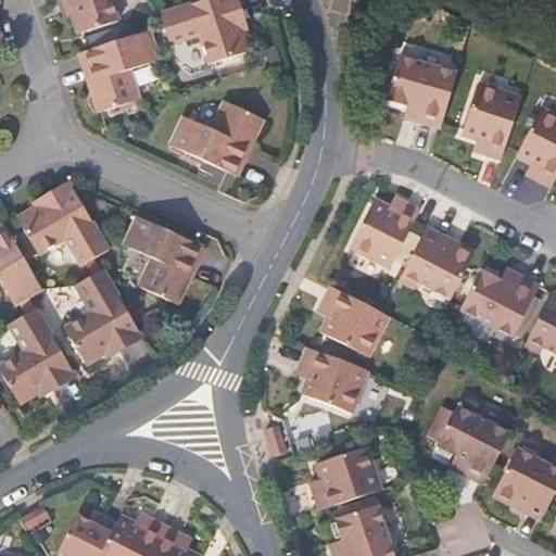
[(65,0),(70,11),(77,33),(83,32),(117,20),(111,0),(65,0)]
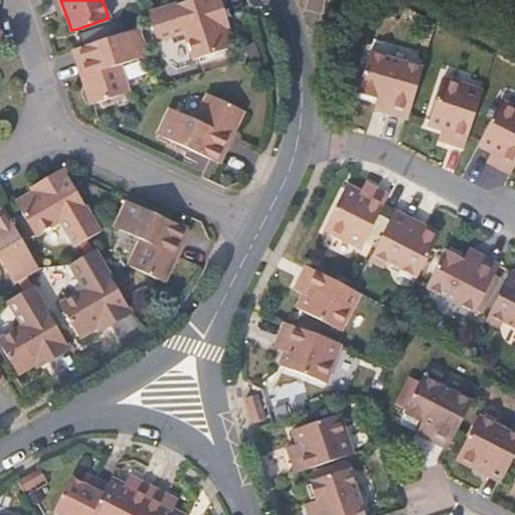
[(185,0),(148,12),(150,23),(156,41),(183,33),(192,59),(225,48),(230,46),(223,26),(220,17),(214,0),(185,0)]
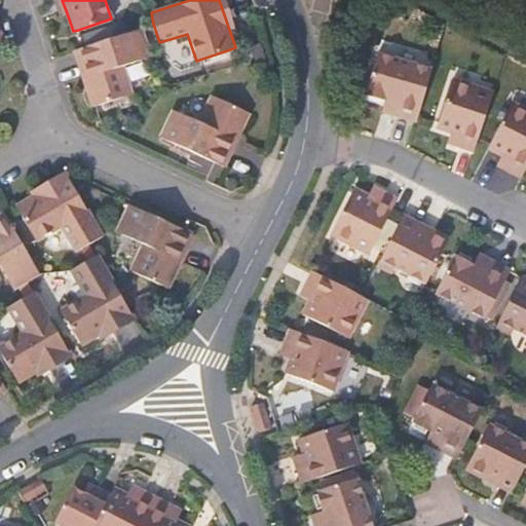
[(86,74),(89,83),(85,84),(92,106),(95,105),(132,94),(121,66),(148,55),(140,28),(85,46),(78,49),(86,74)]
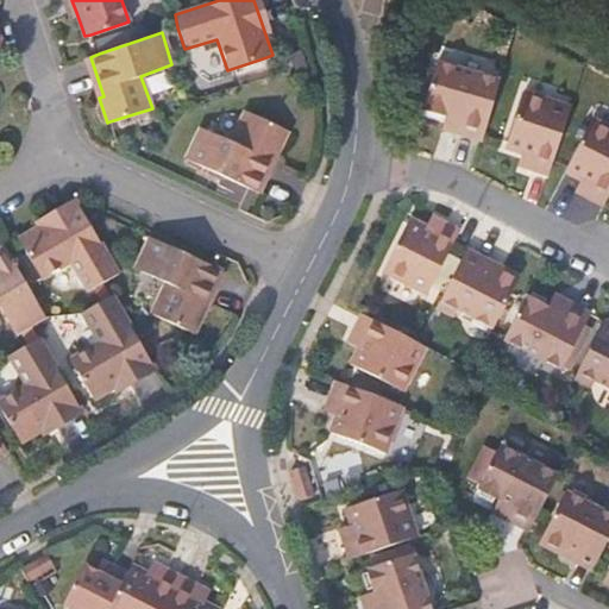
[(437,58),(424,106),(459,115),(454,130),(482,138),(500,75),(437,58)]
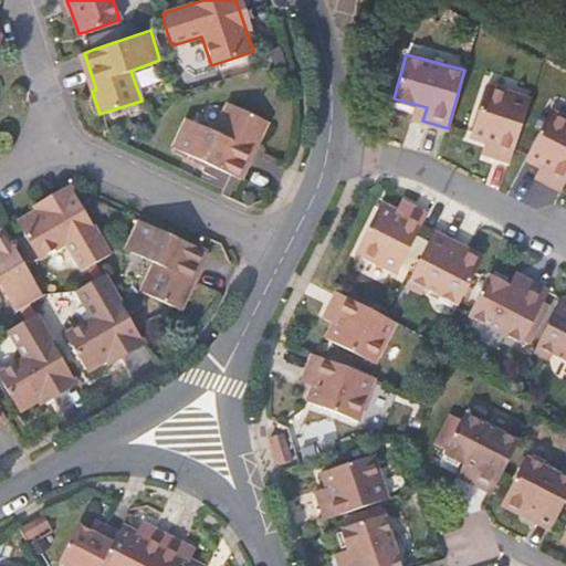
[(485,81),(468,135),(491,142),(488,153),(510,160),(531,95),(485,81)]
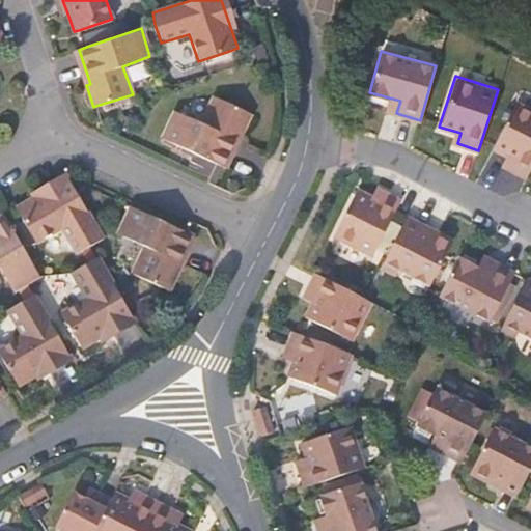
[(161,138),(216,163),(220,165),(235,133),(240,135),(245,123),(250,114),(241,108),(214,96),(200,123),(173,111),(161,138)]
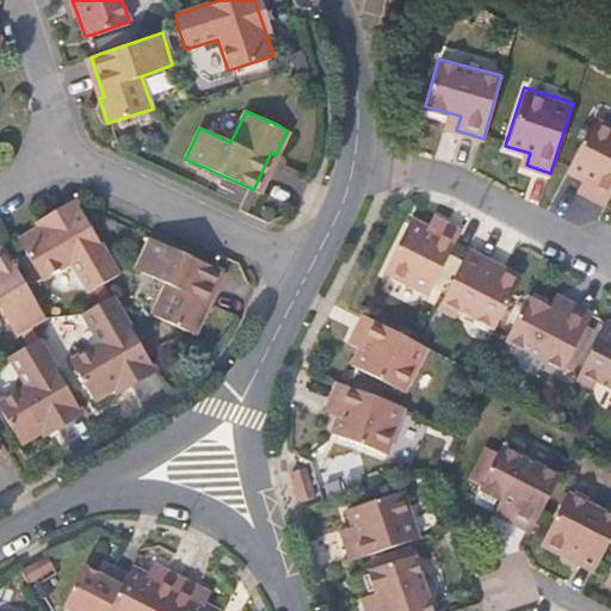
[(610,123),(593,115),(566,167),(590,180),(582,191),(604,203),(610,190),(610,123)]
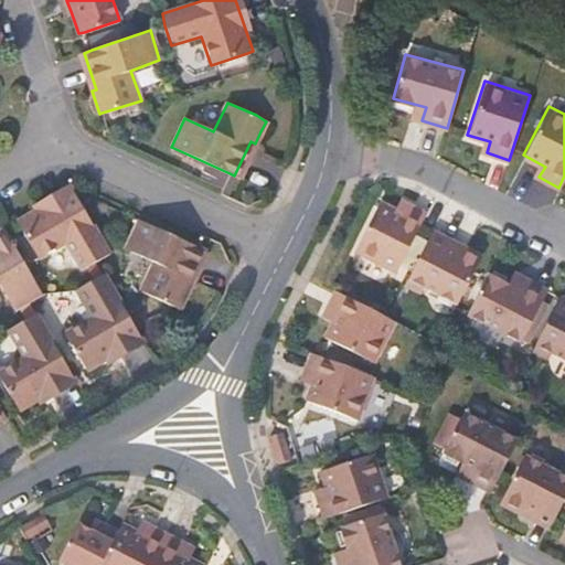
[(18,223),(21,230),(38,258),(66,242),(83,269),(96,260),(109,253),(76,199),(71,189),(36,211),(18,223)]
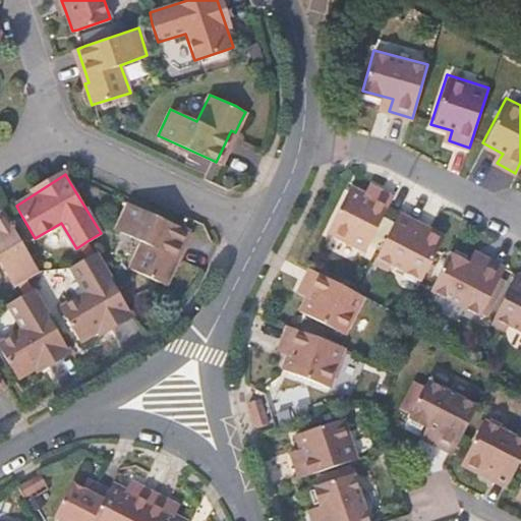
[(327,228),(365,247),(393,192),(374,182),(370,193),(350,183),(327,228)]
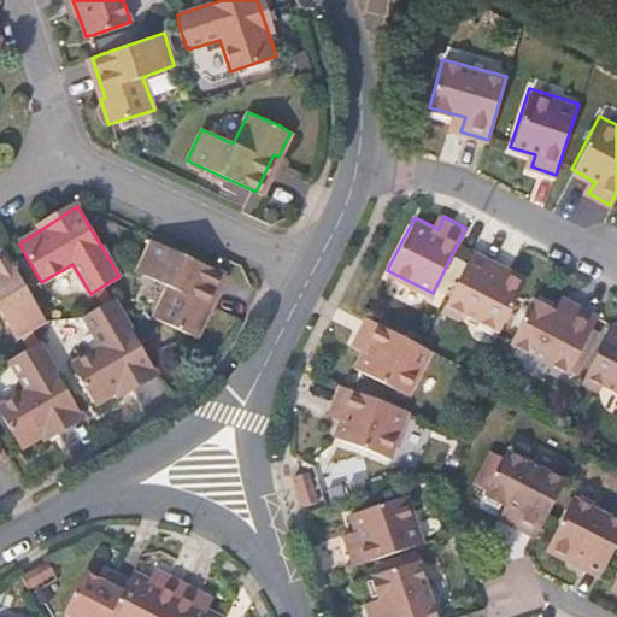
[(135,271),(168,286),(153,317),(191,336),(195,338),(204,318),(207,313),(203,311),(221,271),(150,239),(135,271)]
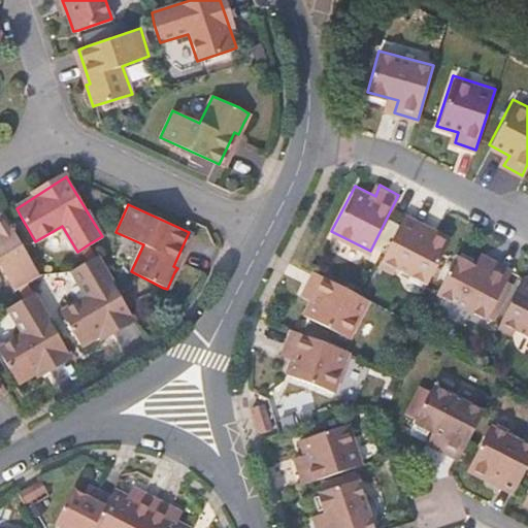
[(405,211),(382,258),(428,281),(449,239),(447,237),(444,232),(434,227),(431,230),(418,223),(420,220),(405,211)]
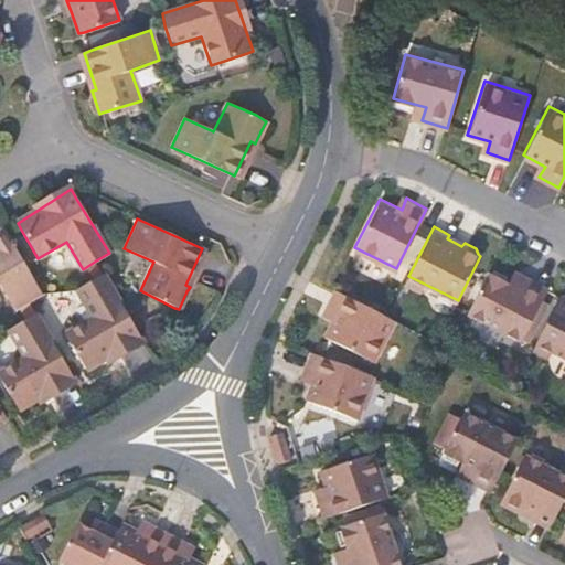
[(0,286),(14,310),(28,302),(41,294),(8,237),(6,233),(0,235),(0,286)]
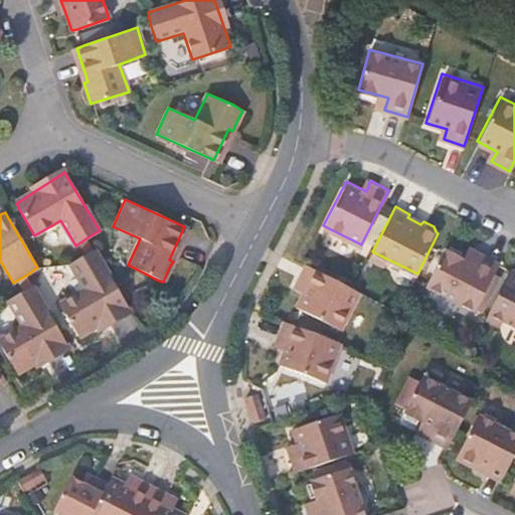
[(445,245),(426,283),(475,308),(500,261),(478,249),(473,260),(445,245)]
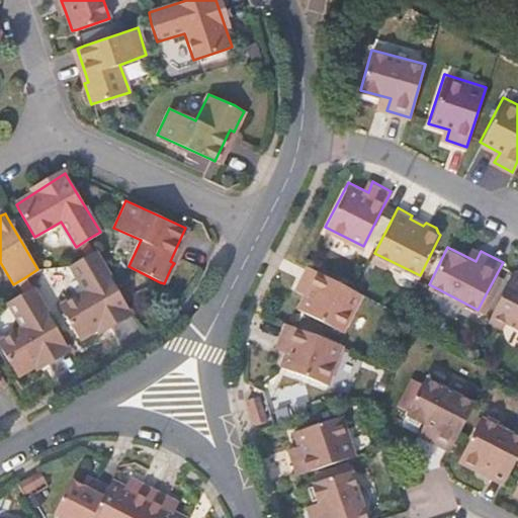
[(85,290),(60,305),(77,334),(79,339),(98,329),(108,323),(130,310),(126,306),(95,250),(71,265),(85,290)]
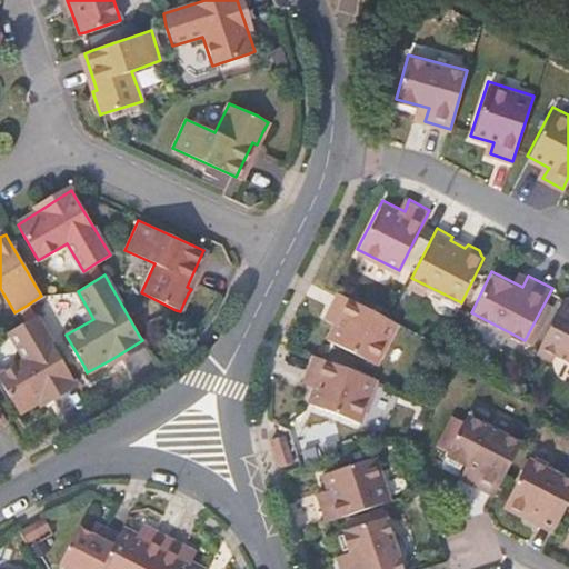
[(338,315),(326,337),(376,363),(397,320),(391,318),(336,289),(326,309),(338,315)]
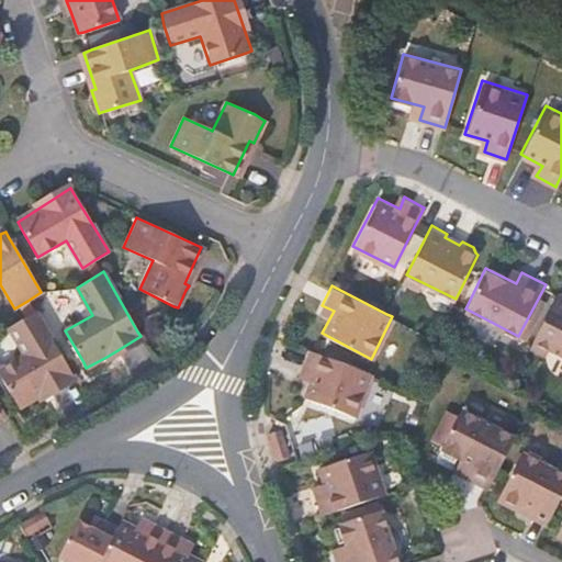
[(561,293),(558,291),(534,339),(561,353),(561,293)]
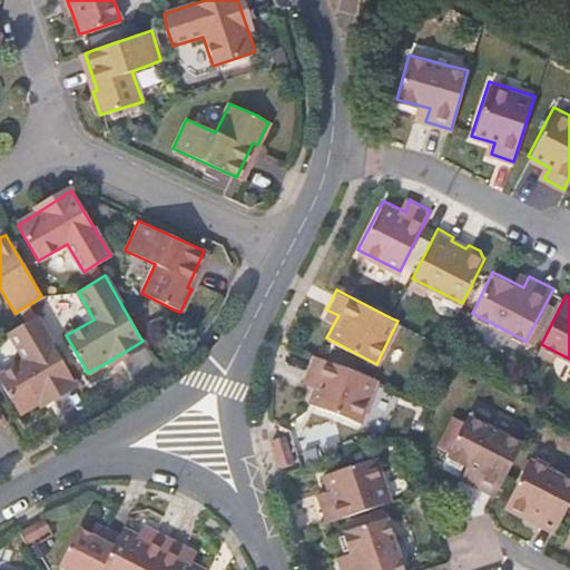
[(23,360),(0,374),(0,383),(12,405),(19,414),(39,402),(53,393),(74,381),(70,376),(36,315),(9,332),(23,360)]
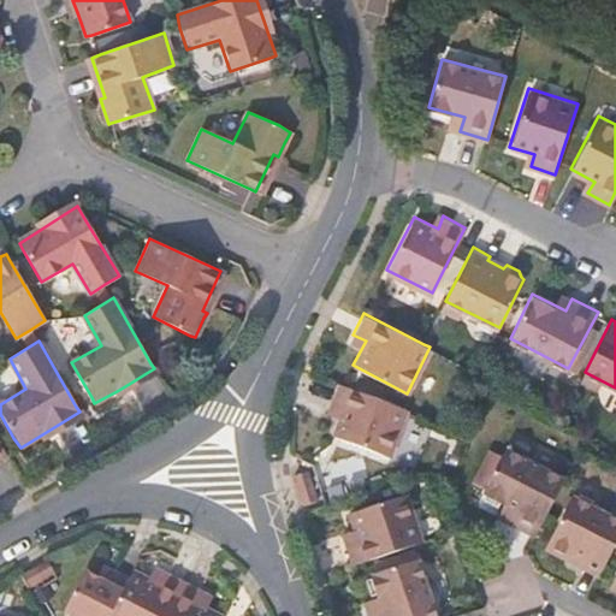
[(345,385),(321,446),(369,463),(383,428),(396,434),(406,408),(345,385)]
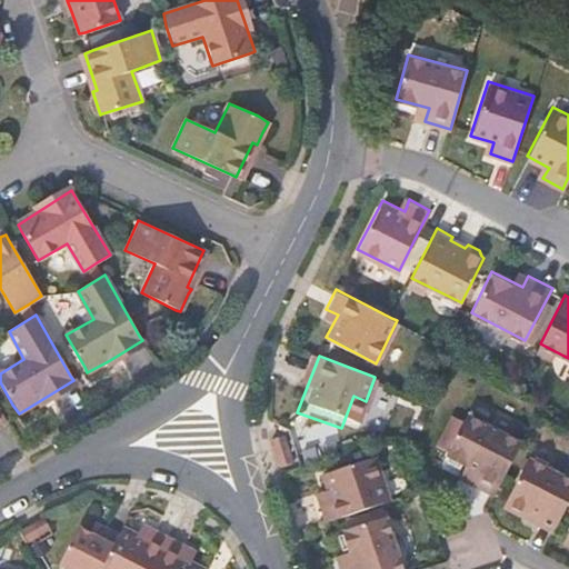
[(466,412),(445,453),(475,469),(469,481),(493,493),(520,441),(466,412)]
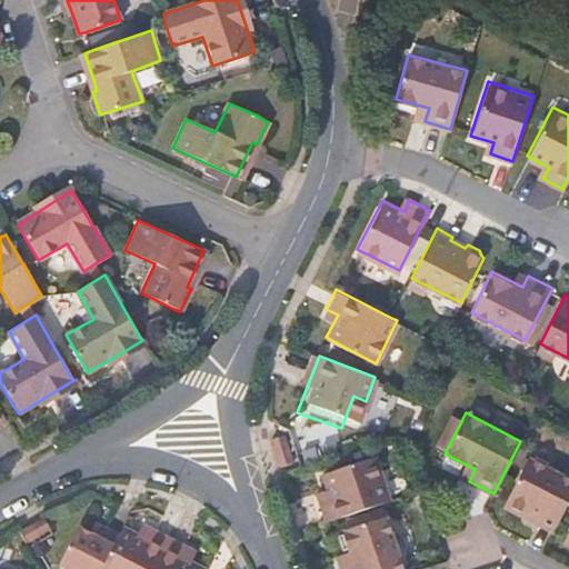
[(285,432),(270,438),(282,466),(295,460),(285,432)]
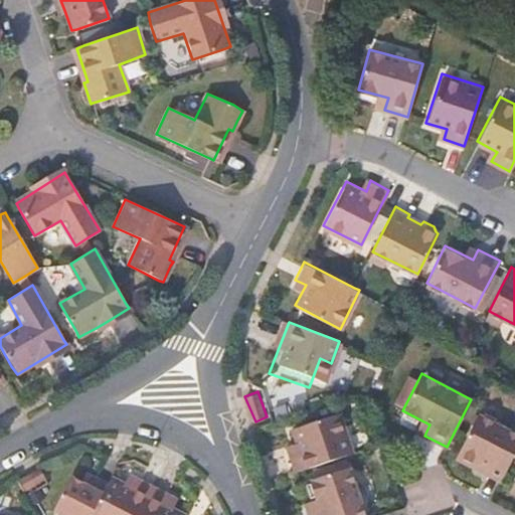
[(289,426),(297,449),(286,452),(293,471),(351,452),(338,409),(289,426)]
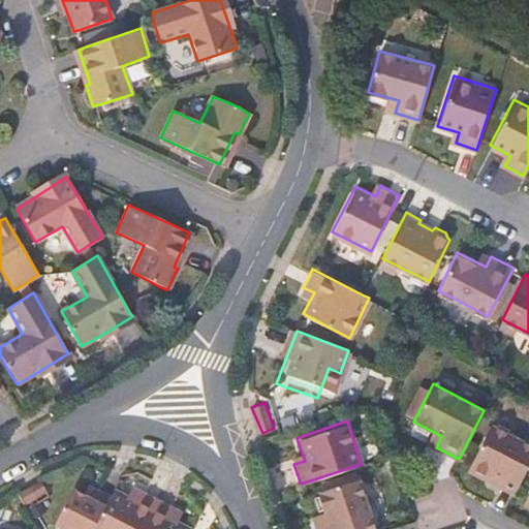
[(528,444),(490,426),(468,467),(471,468),(472,473),(484,478),(488,477),(500,484),(498,488),(512,495),(528,463),(528,444)]
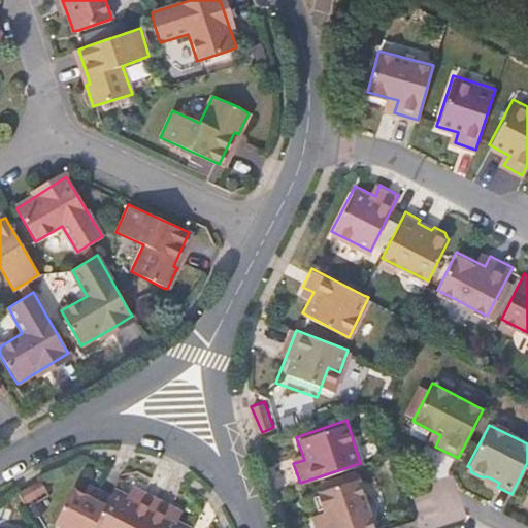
[(315,492),(324,523),(314,526),(314,527),(371,527),(355,477),(315,492)]
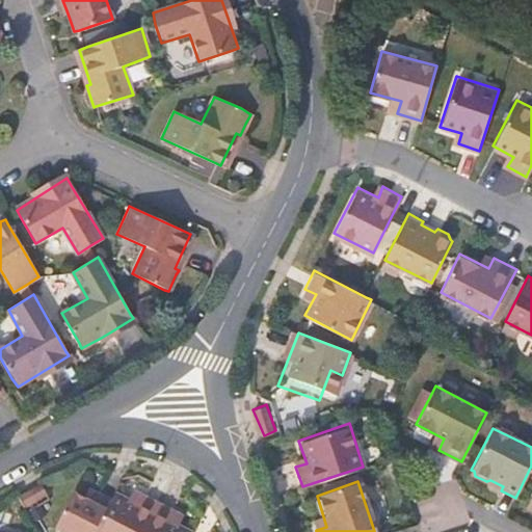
[(40,483),(20,496),(26,505),(46,494),(40,483)]
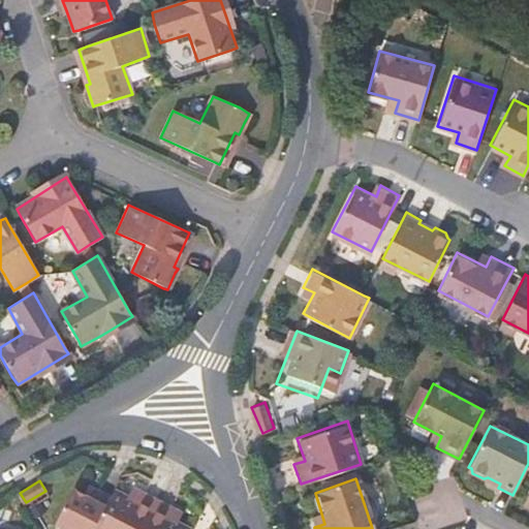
[(72,490),(54,526),(60,528),(93,528),(111,496),(94,488),(89,498),(72,490)]
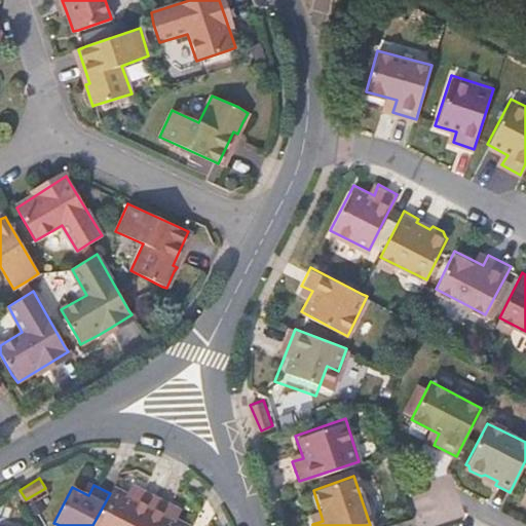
[(110,493),(92,525),(141,525),(156,497),(139,488),(134,497),(113,487),(110,493)]
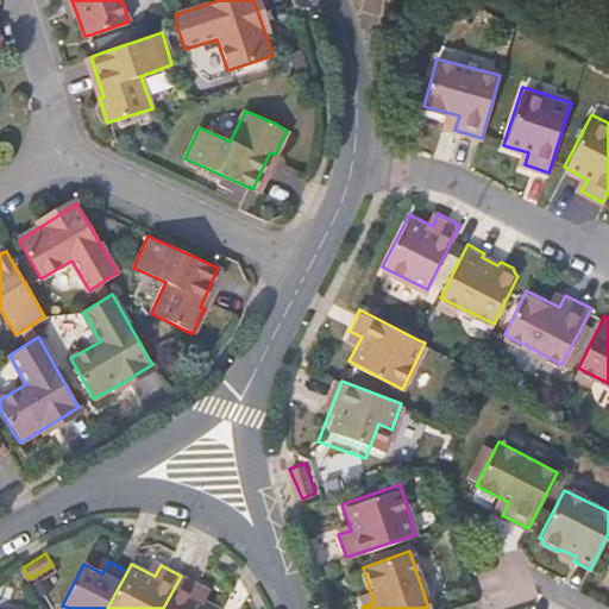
[(181,576),(163,608),(218,608),(219,608),(195,596),(200,585),(181,576)]
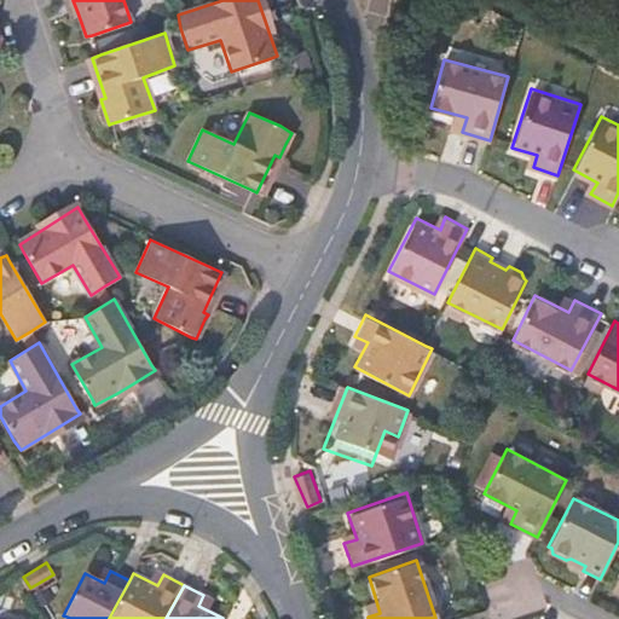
All buildings are outlined.
